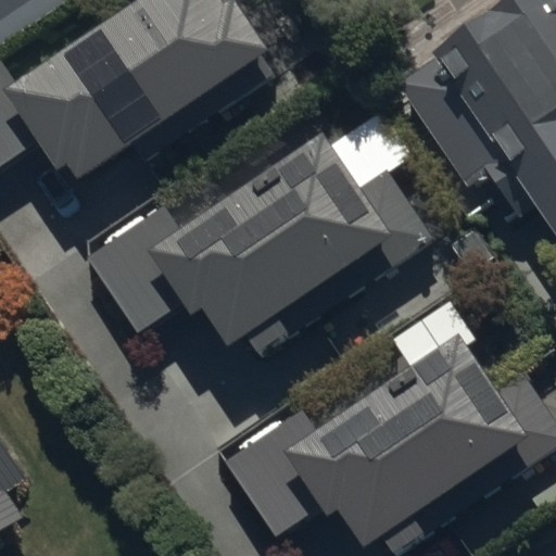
[(0,0),(0,60),(87,0),(0,0)]
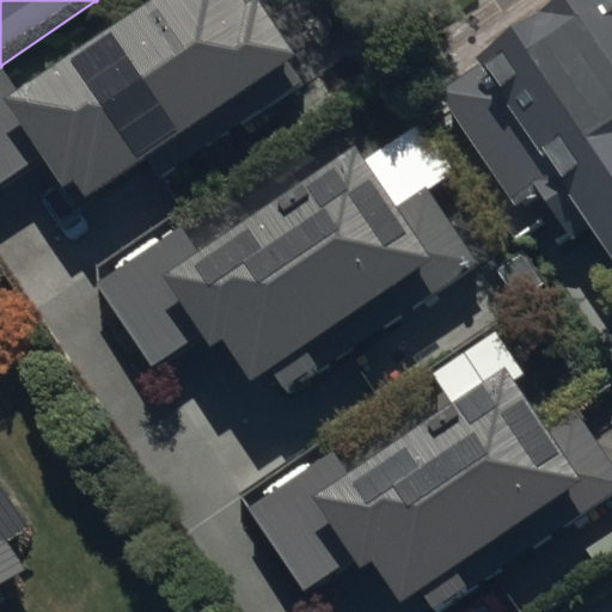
[(240,0),(148,0),(4,98),(63,187),(74,181),(84,195),(144,154),(163,181),(310,81),(254,0),(250,0),(244,5),(240,0)]
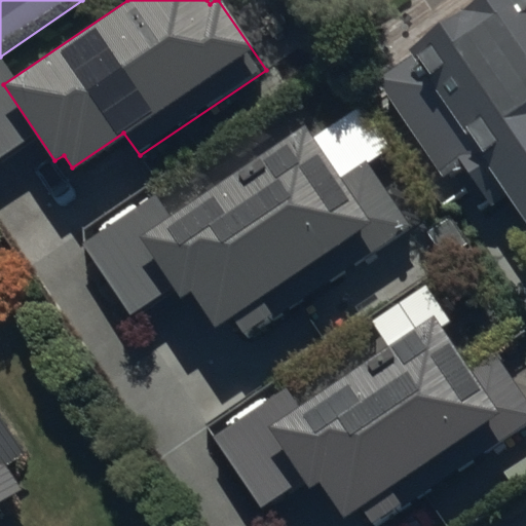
[(525,1),(525,0),(382,92),(468,227),(487,215),(494,227),(510,217),(525,241),(525,1)]
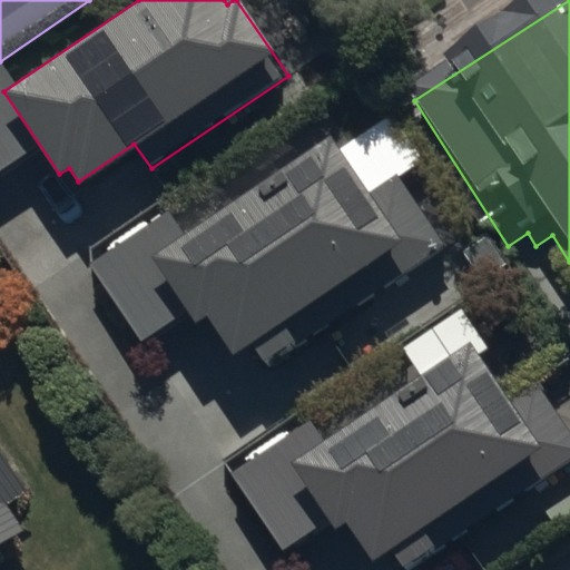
[(331,135),(149,255),(195,325),(206,317),(233,357),(254,343),(268,365),(444,248),(396,177),(371,194),(331,135)]
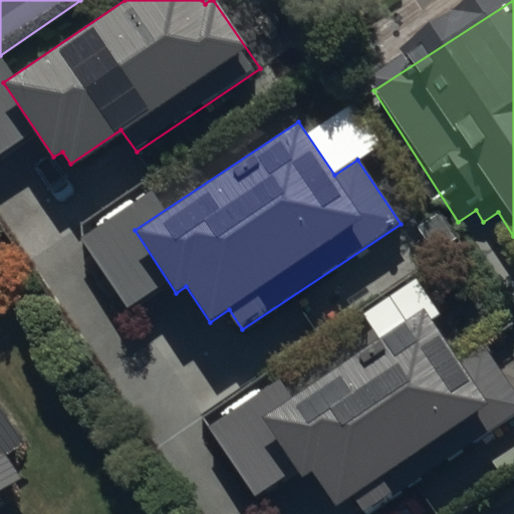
[(423,311),(262,420),(302,479),(312,472),(336,507),(352,496),(364,513),(370,513),(513,418),(513,387),(485,344),(458,362),(423,311)]
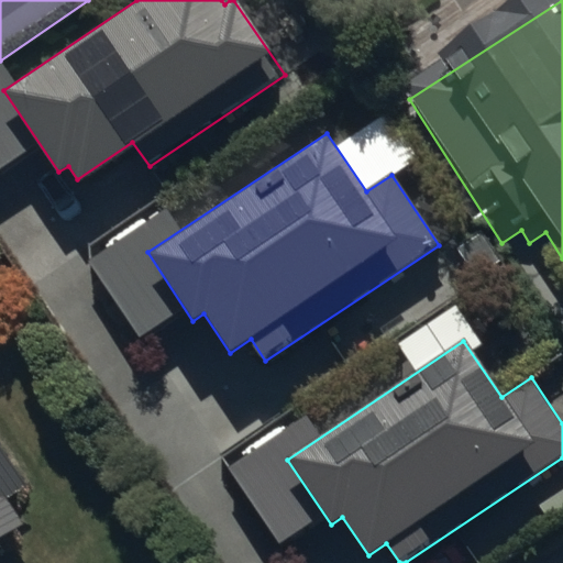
[(0,562),(32,542),(14,516),(34,503),(0,453),(0,562)]
